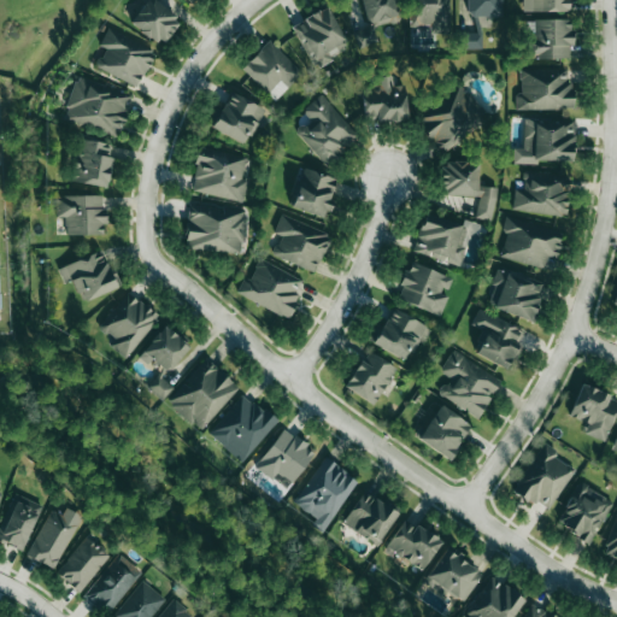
[(164,45),(180,18),(150,0),(144,0),(130,24),(164,45)]
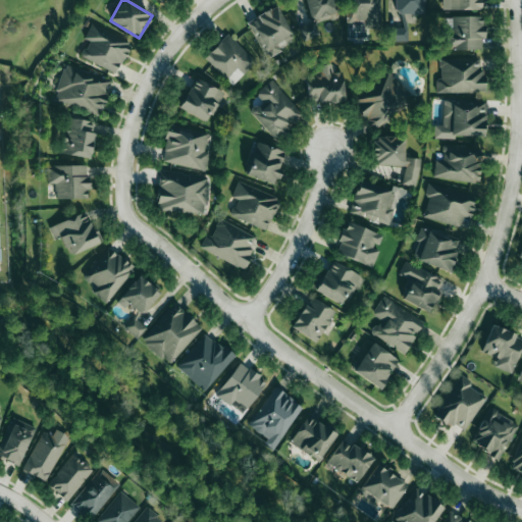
[(305,0),(309,21),(336,17),(333,0),(305,0)]
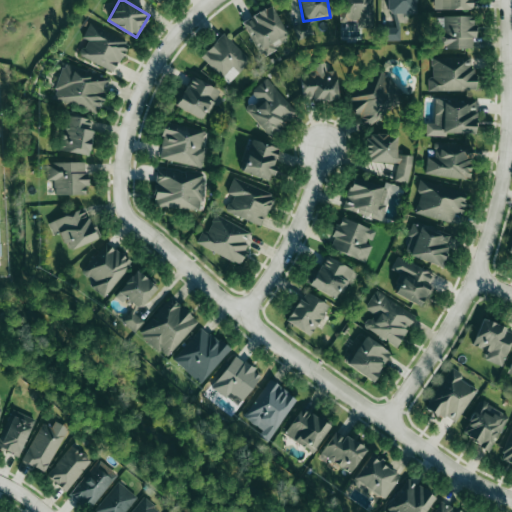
[(338,0),(339,23),(356,23),(356,28),(372,27),(371,0),(338,0)]
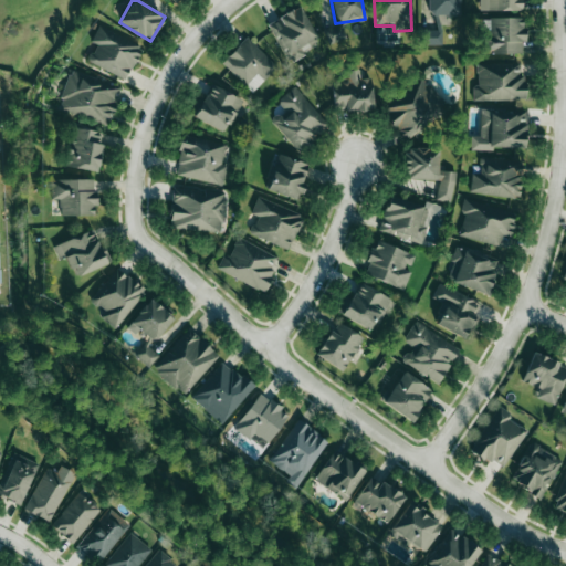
[(459,14),(459,0),(428,0),(428,13),(459,14)]
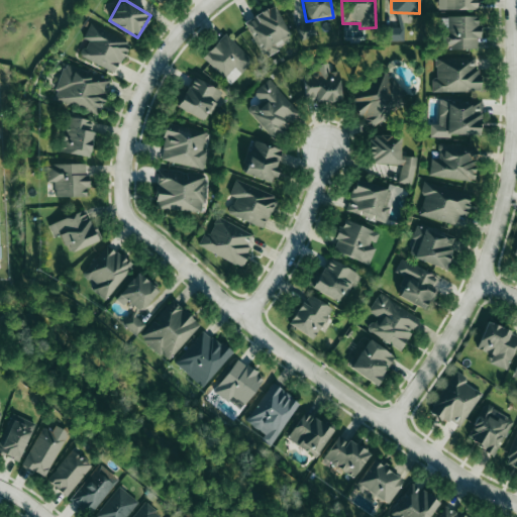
[(437,0),(437,9),(478,9),(478,0),(437,0)]
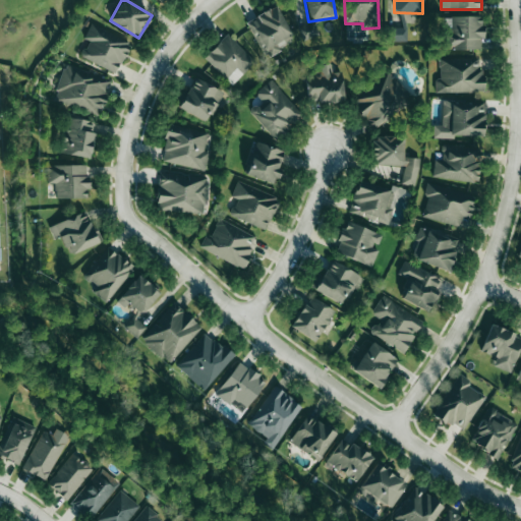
[(247,19),(263,56),(293,43),(278,6),(247,19)]
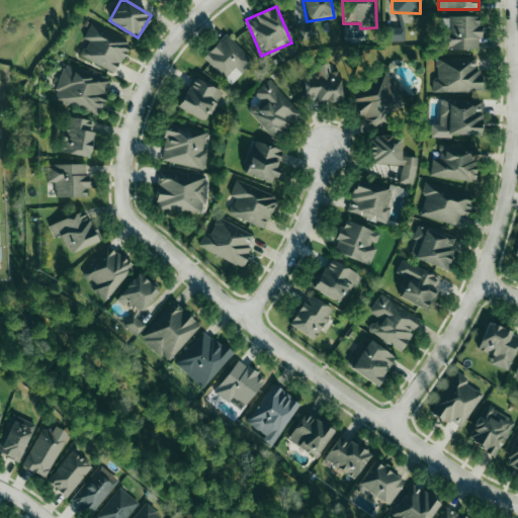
[(478,49),(478,38),(481,38),(481,15),(440,16),(441,50),(478,49)]
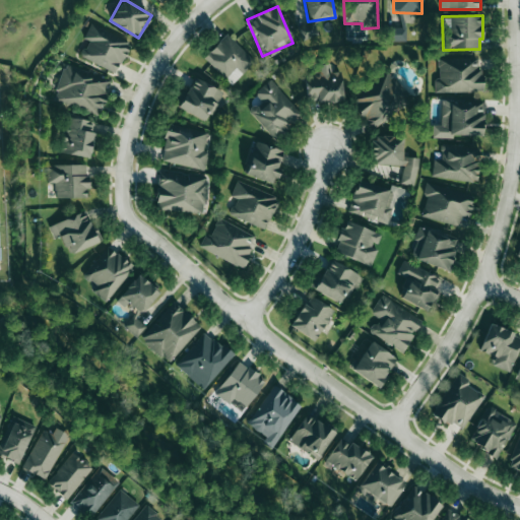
[(80,56),(116,73),(130,43),(90,23),(83,39),(87,41),(80,56)]
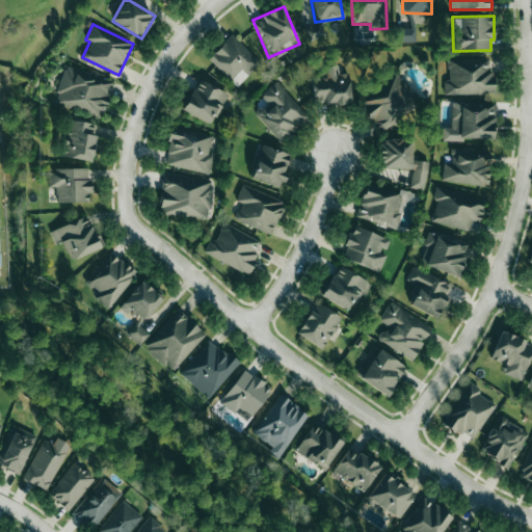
[(416,42),(415,27),(396,28),(396,42),(416,42)]
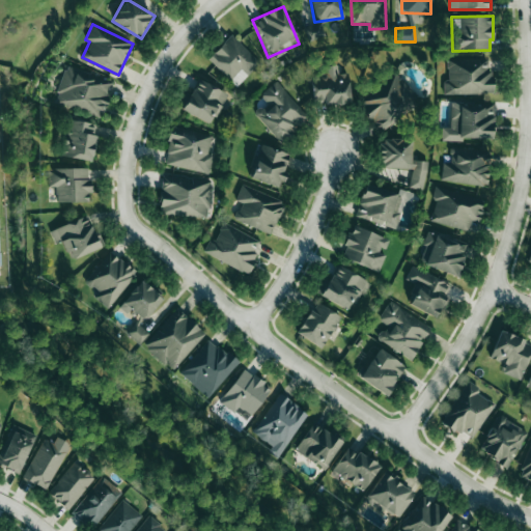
[(207,59),(238,86),(260,61),(230,34),(207,59)]
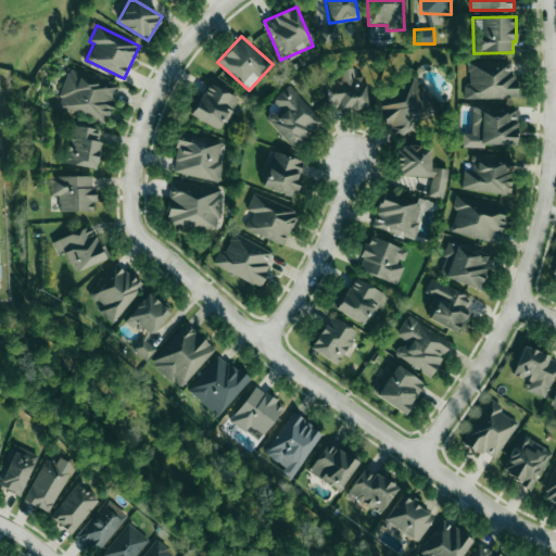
[(514,62),(468,61),(468,85),(464,85),(464,98),(514,98),(514,62)]
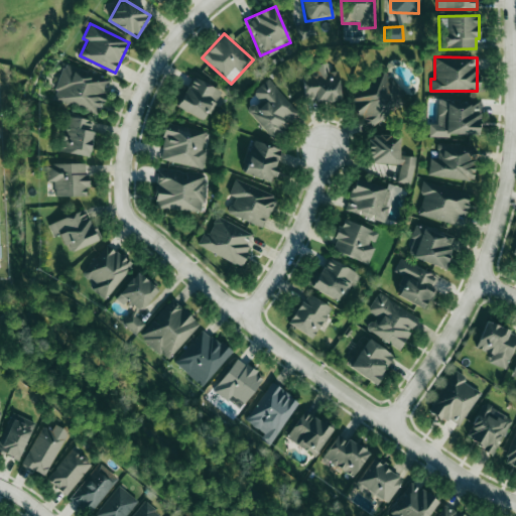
[(101,113),(109,80),(76,72),(77,67),(62,62),(53,101),(101,113)]
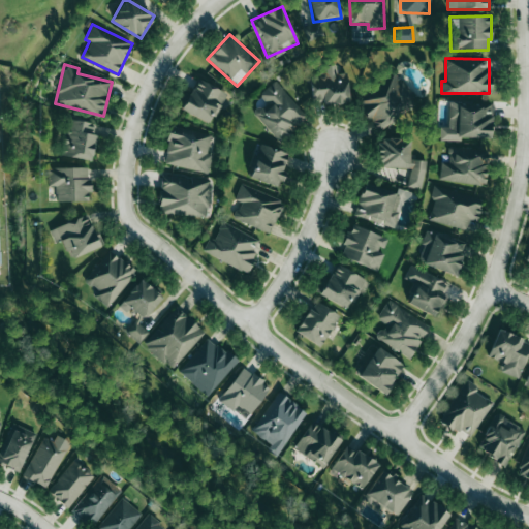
[(347,72),(336,73),(336,65),(324,65),(324,74),(310,74),(311,103),(348,102),(347,72)]
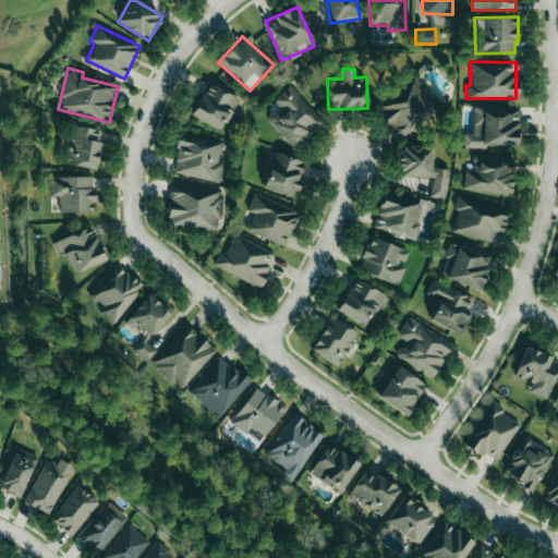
[(412,121),(431,117),(421,76),(400,82),(403,92),(379,98),(389,137),(414,131),(412,121)]
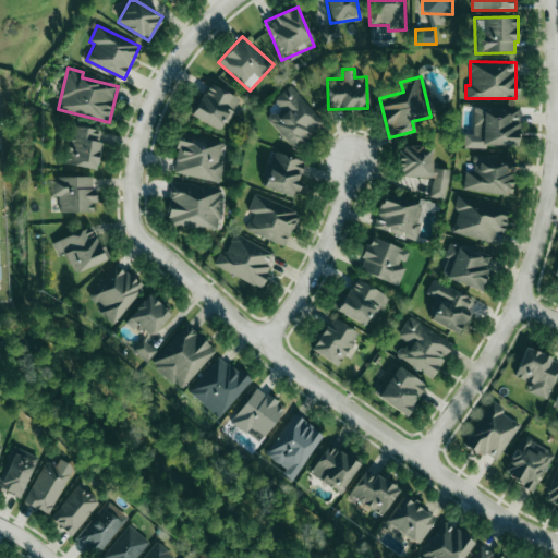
[(238,96),(206,83),(192,118),(223,131),(238,96)]
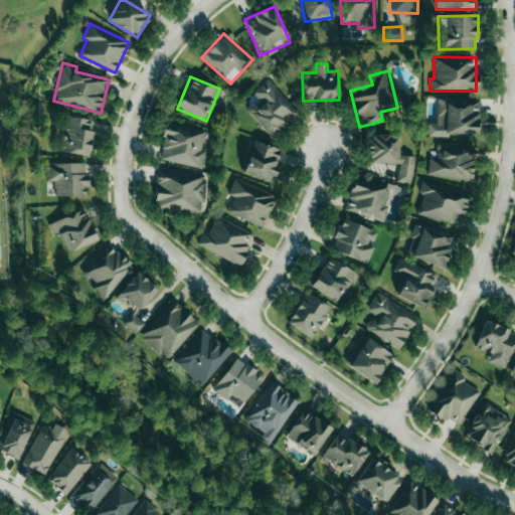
[(252,93),(259,100),(247,111),(272,137),(299,112),(268,78),(252,93)]
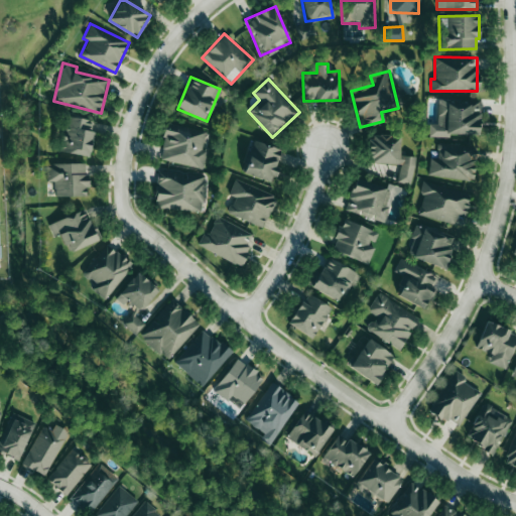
[(429,136),(478,136),(478,101),(437,101),(437,124),(429,124),(429,136)]
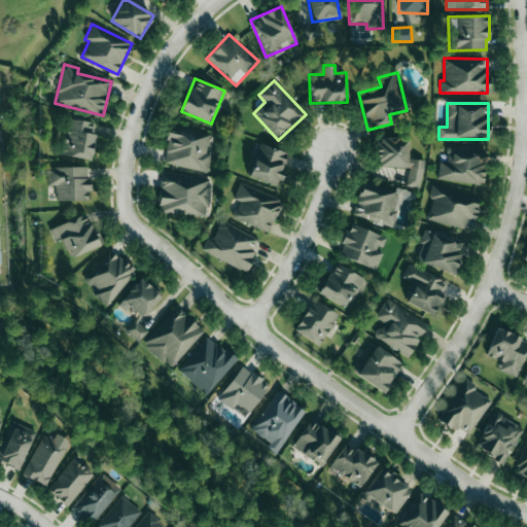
[(92,160),(96,135),(92,134),(94,123),(66,118),(60,154),(92,160)]
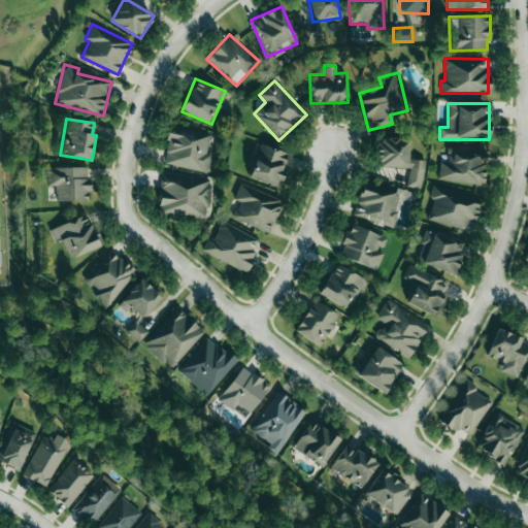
[(207,172),(211,154),(206,153),(210,134),(171,126),(163,164),(207,172)]
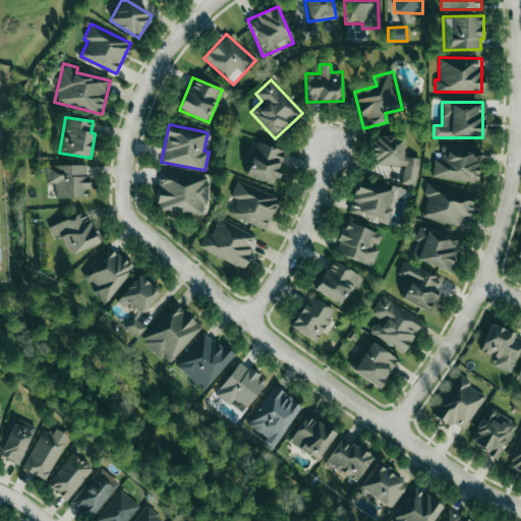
[(404,137),(371,137),(371,165),(403,165),(403,185),(417,185),(417,157),(404,157),(404,137)]
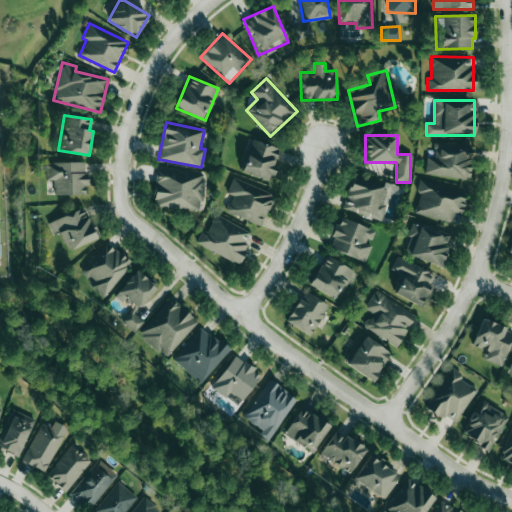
[(280,148),(252,139),(241,172),(269,181),(280,148)]
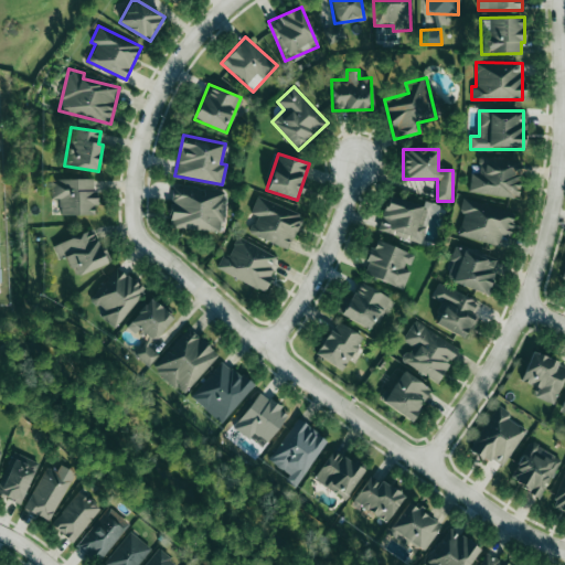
[(471,173),(469,192),(518,198),(521,161),(480,157),(478,173),(471,173)]
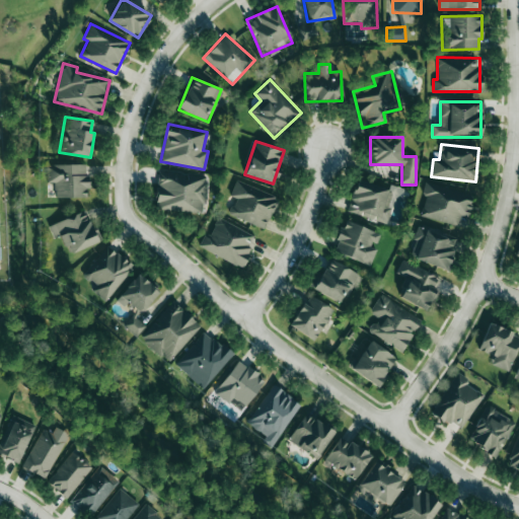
[(55,198),(87,197),(87,163),(47,164),(47,182),(55,182),(55,198)]
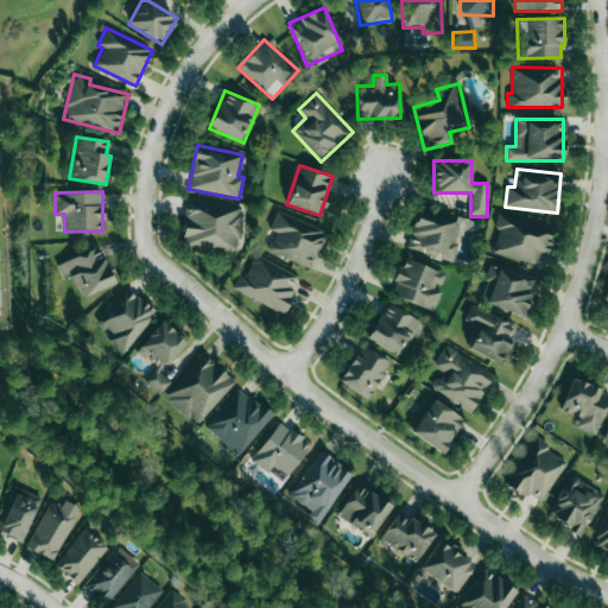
[(182,245),(239,251),(242,204),(187,200),(182,245)]
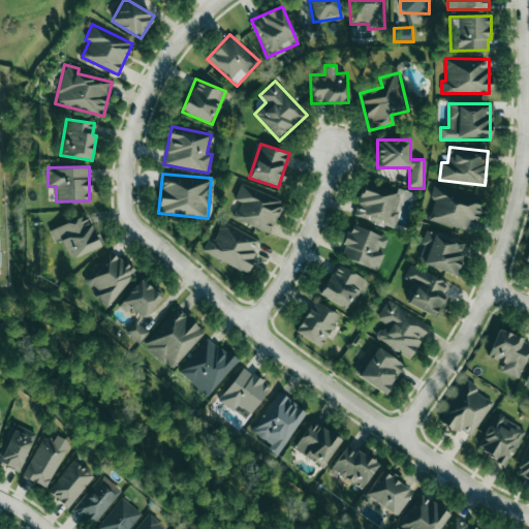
[(395,228),(406,190),(397,188),(396,191),(363,182),(353,216),(395,228)]
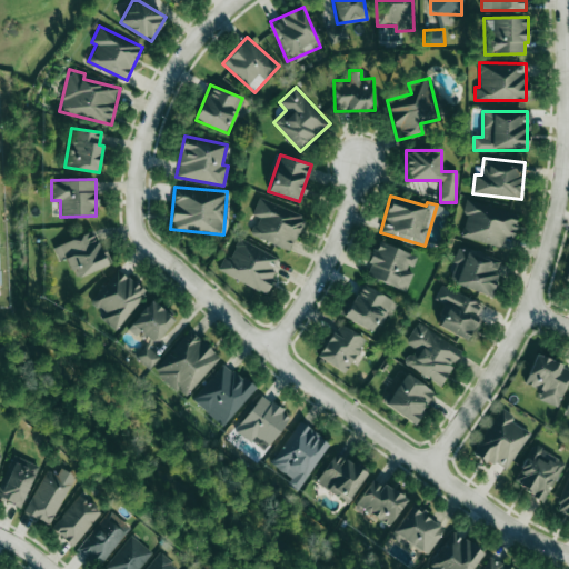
[(305,216),(259,197),(251,215),(258,217),(250,235),(290,251),(305,216)]
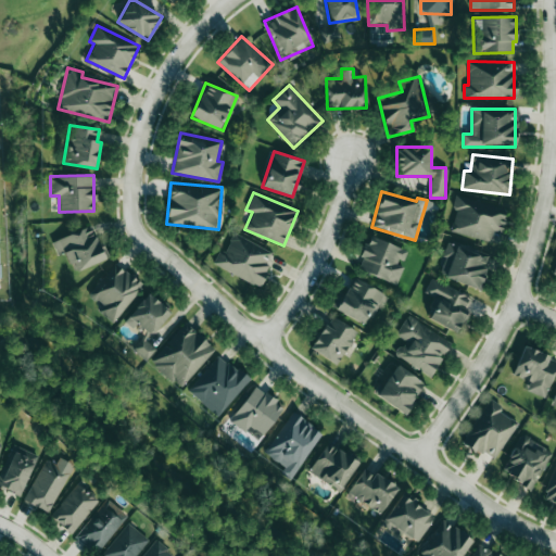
[(451,232),(491,242),(494,230),(502,232),(507,206),(455,194),(452,210),(455,210),(451,232)]
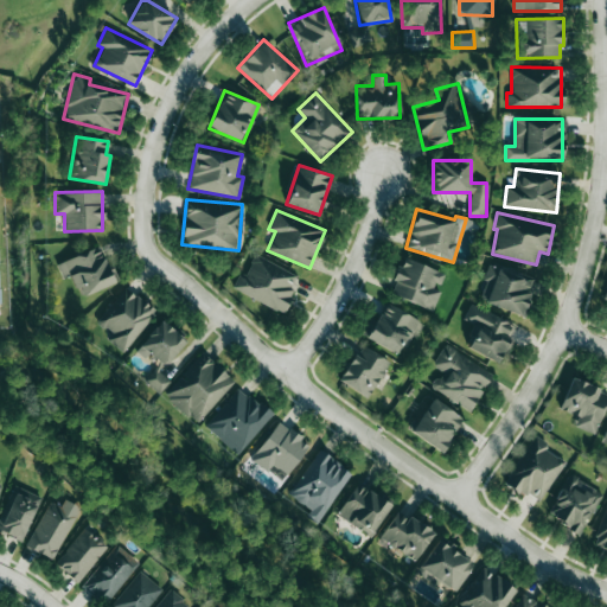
[(57,264),(63,279),(71,275),(81,298),(116,282),(100,246),(57,264)]
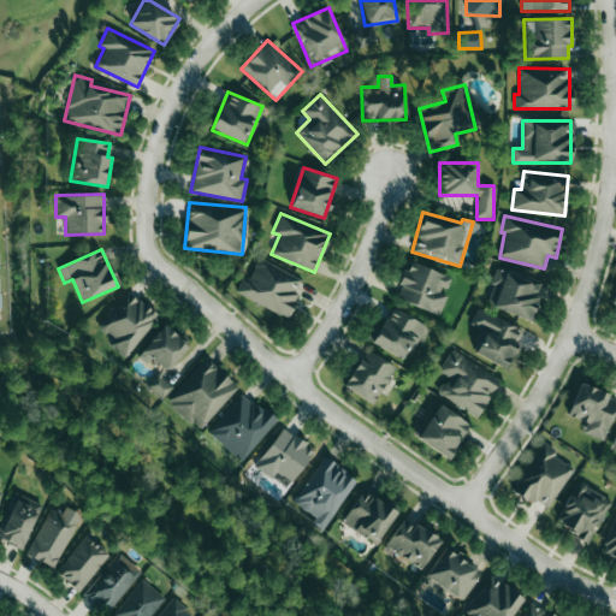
[(235,292),(285,318),(304,280),(259,258),(248,279),(243,277),(235,292)]
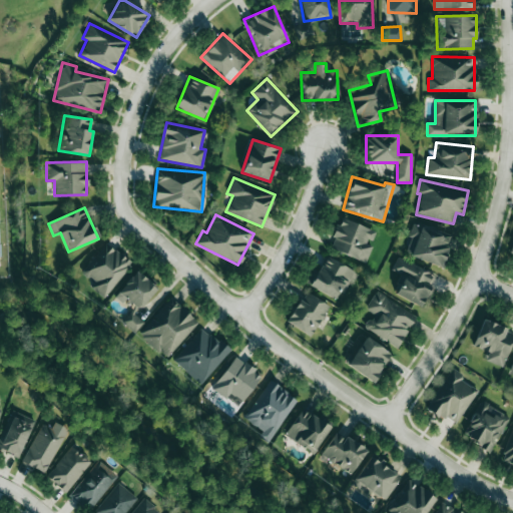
[(376,230),(341,217),(329,248),(366,263),(373,243),(371,242),(376,230)]
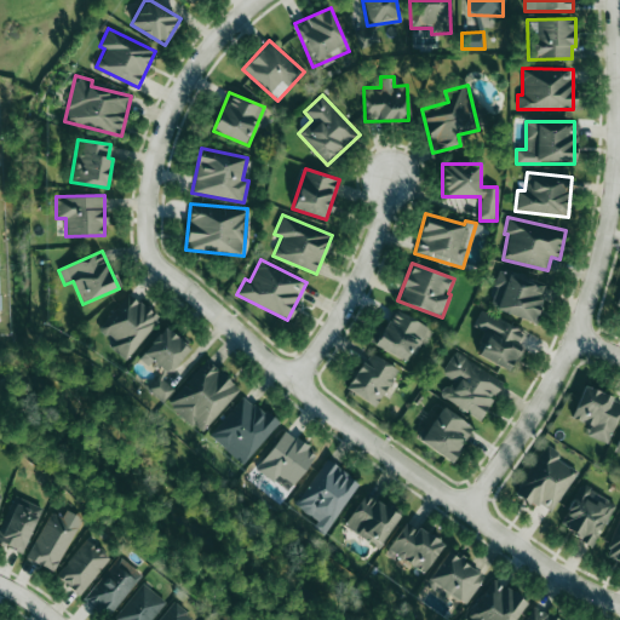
[(547,287),(500,268),(492,287),(497,288),(489,305),(532,323),(547,287)]
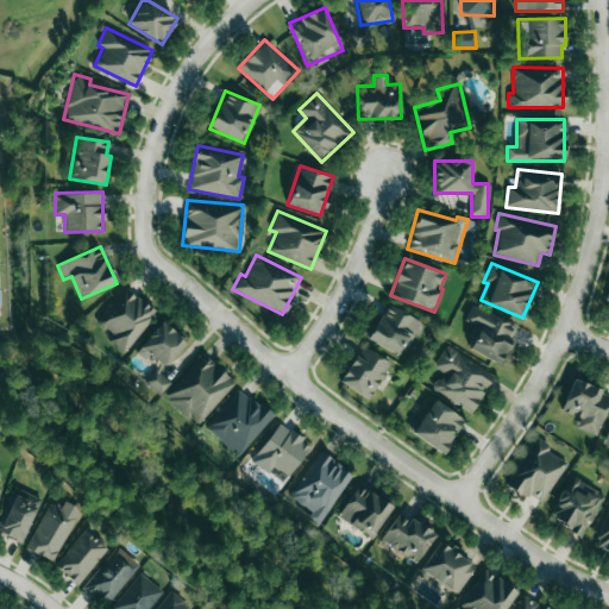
[(156,311),(126,289),(96,330),(126,351),(156,311)]
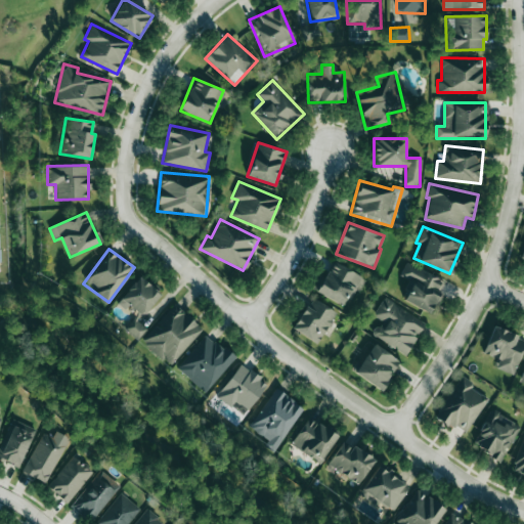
[(316,293),(346,306),(360,275),(331,261),(316,293)]
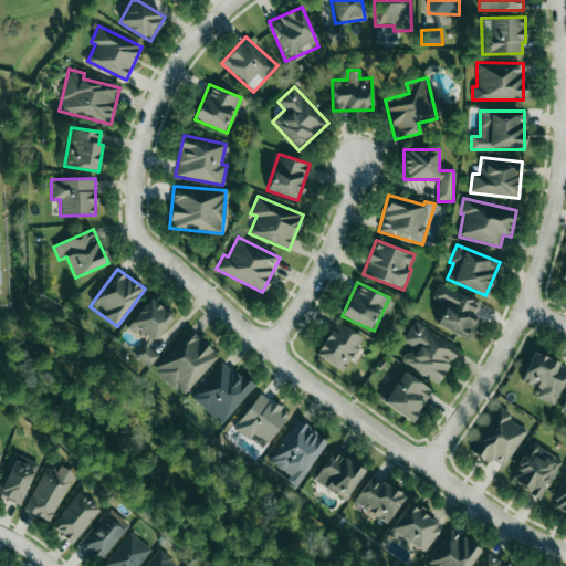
[(446,304),(436,325),(468,339),(479,316),(474,315),(480,303),(438,284),(431,297),(446,304)]
